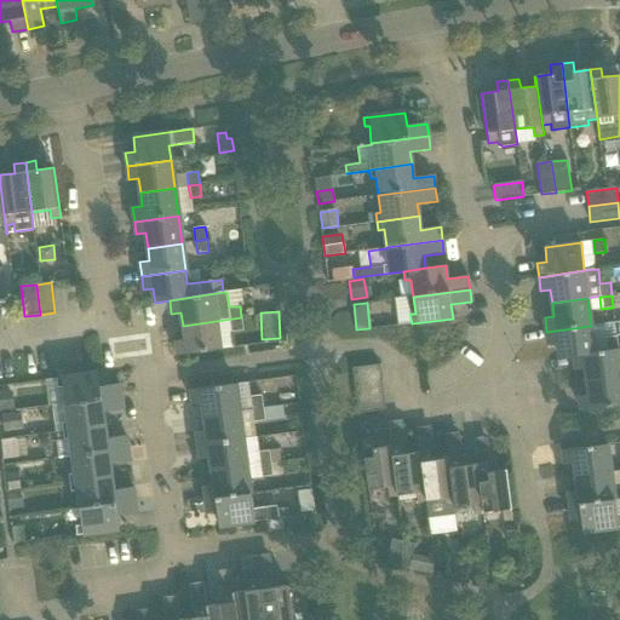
[(177,355),(233,348),(231,332),(242,329),(241,317),(183,326),(184,339),(174,340),(177,355)]
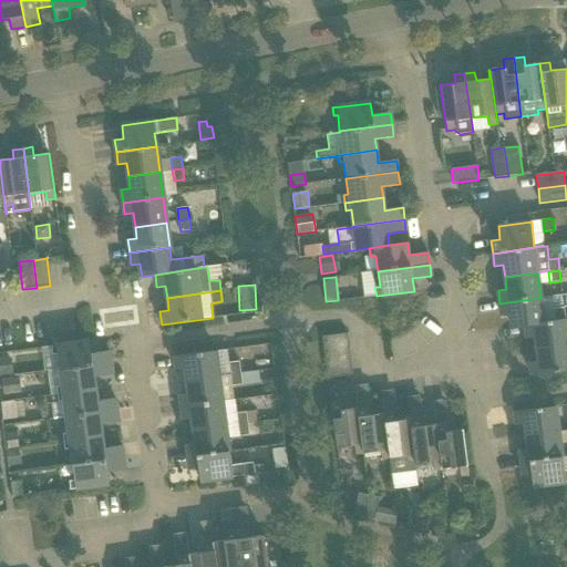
[(525,326),(544,323),(542,309),(540,298),(500,303),(501,316),(511,315),(512,328),(525,326)]
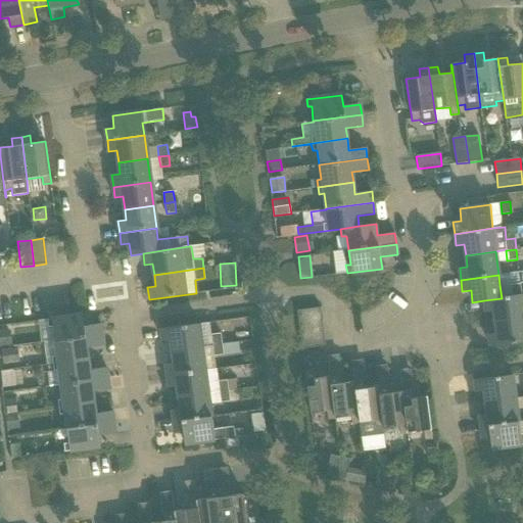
[(522,296),(522,294),(520,283),(510,284),(512,297),(522,296)]
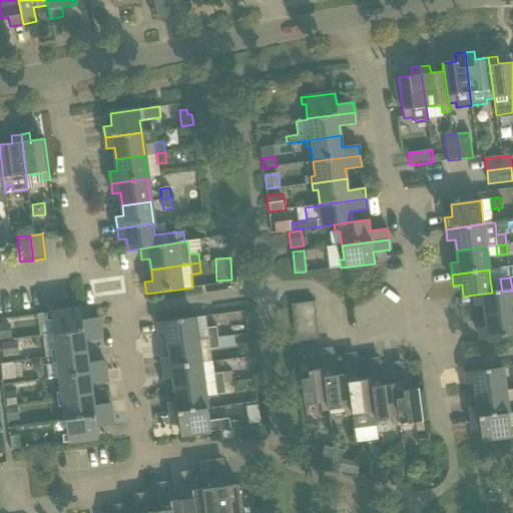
[(486,317),(512,313),(512,299),(512,291),(502,292),(492,293),(475,295),(476,306),(484,305),(486,317)]
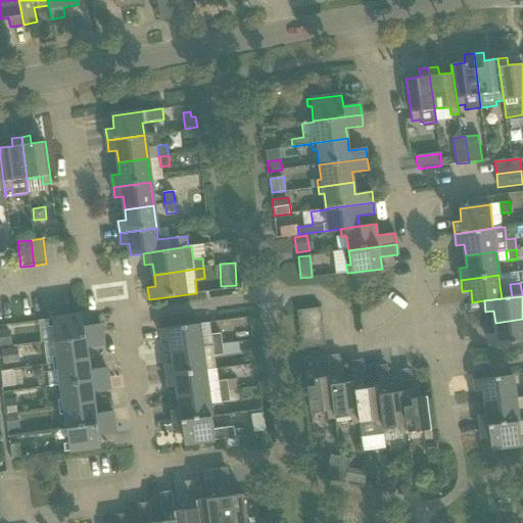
[(298,323),(322,321),(321,307),(297,311),(298,323)]
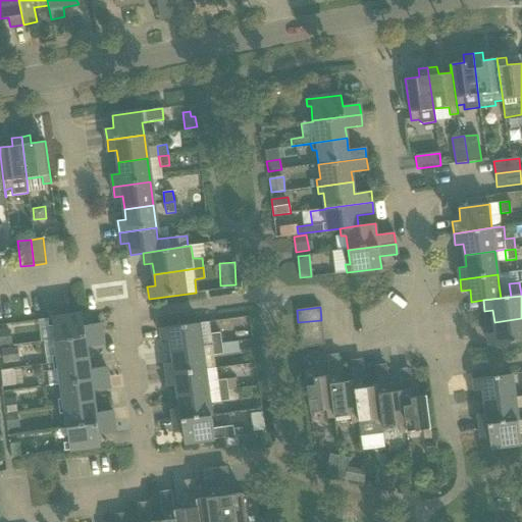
[(50,341),(102,333),(101,323),(84,325),(82,314),(48,319),(50,341)]
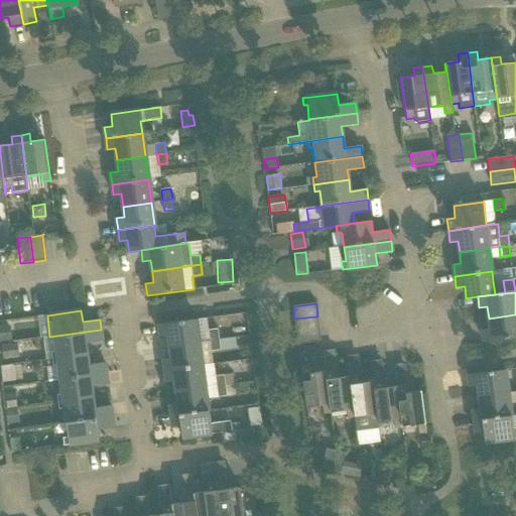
[(484,342),(515,337),(515,314),(489,318),(490,329),(483,330),(484,342)]
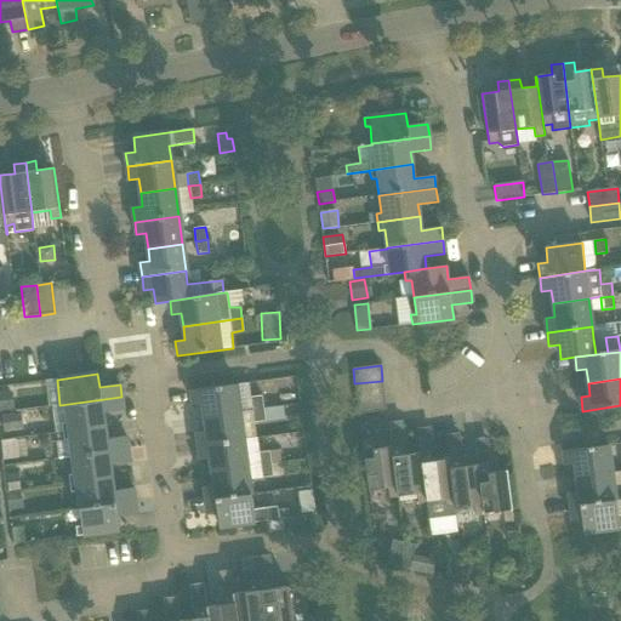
[(354,383),(357,400),(385,397),(382,381),(354,383)]
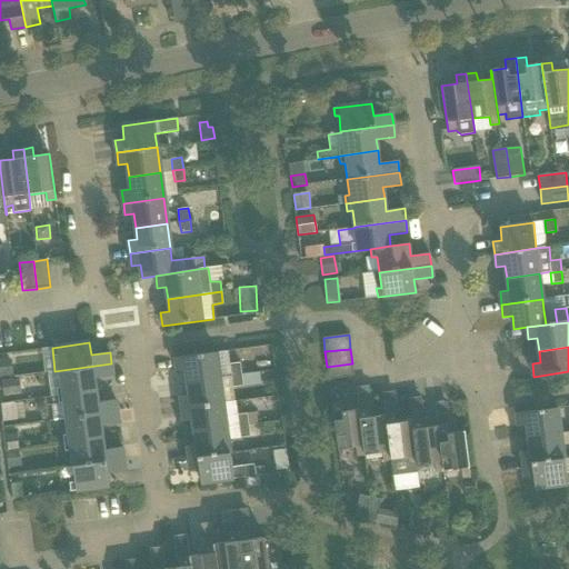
[(186,370),(188,381),(220,377),(218,366),(217,352),(176,358),(177,371),(186,370)]
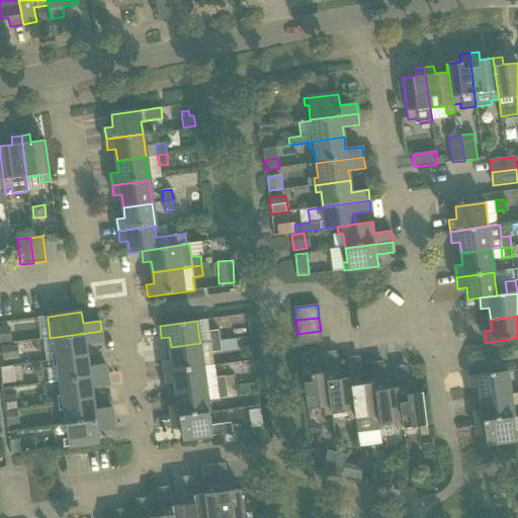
[(0,328),(0,342),(12,342),(10,327),(0,328)]
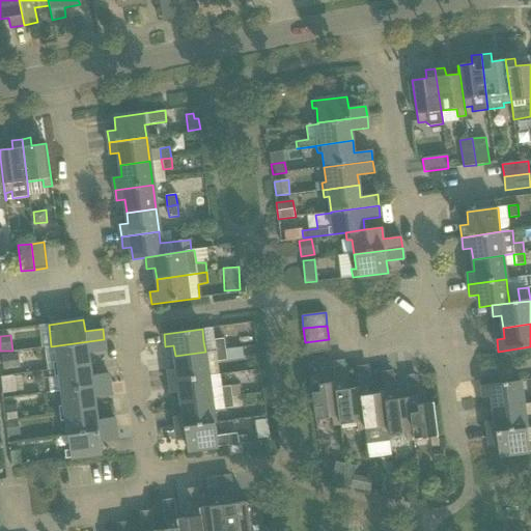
[(216,351),(225,350),(224,340),(224,338),(214,339),(216,351)]
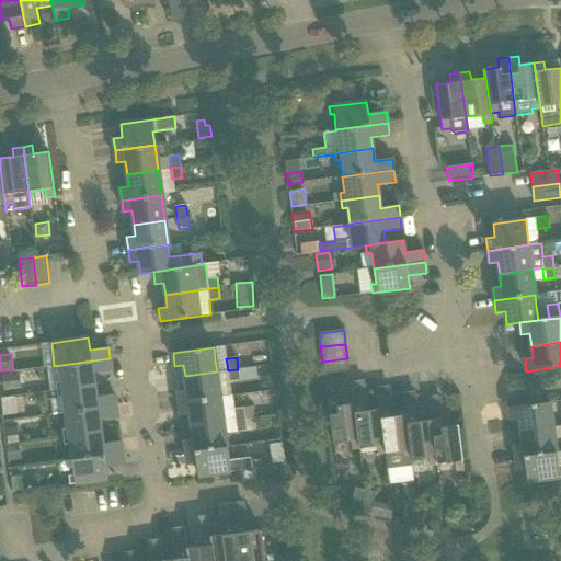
[(57,390),(94,385),(93,374),(111,370),(110,358),(54,366),(57,389),(57,390)]
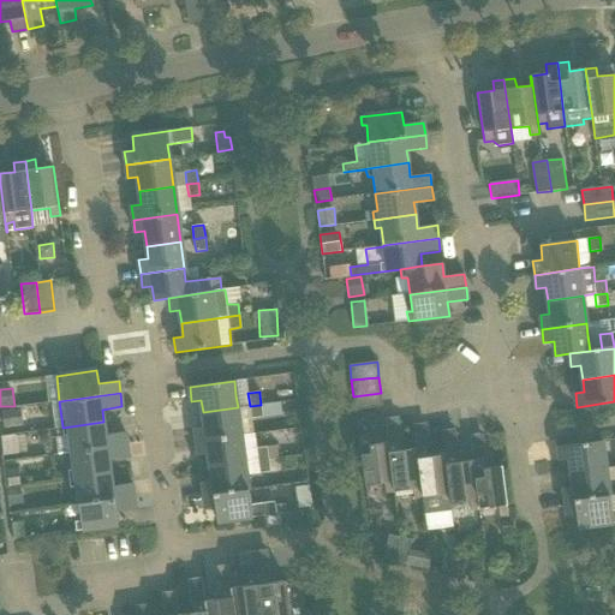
[(356,411),(383,406),(381,393),(353,396),(356,411)]
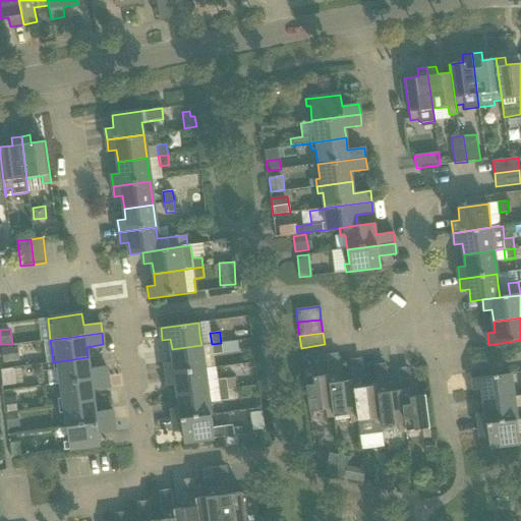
[(213,354),(231,352),(231,349),(230,342),(221,343),(212,344),(213,354)]
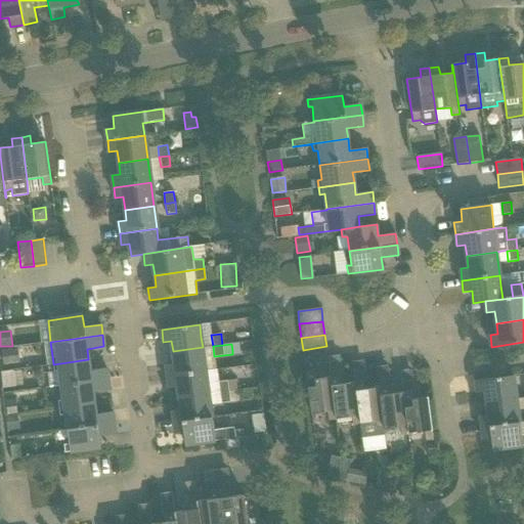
[(2,349),(3,364),(19,363),(18,347),(2,349)]
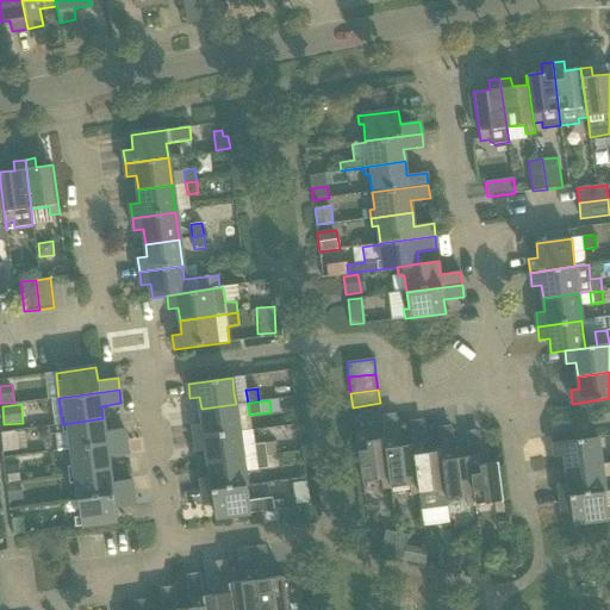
[(193,424),(195,439),(240,433),(237,416),(236,404),(201,409),(203,423),(193,424)]
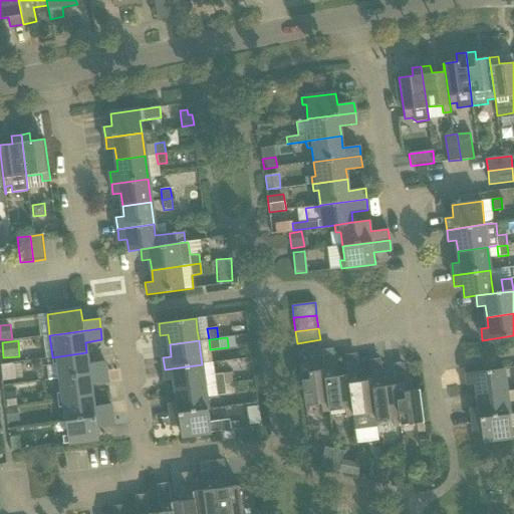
[(86,352),(52,357),(53,364),(47,365),(49,379),(106,371),(104,361),(88,363),(86,352)]
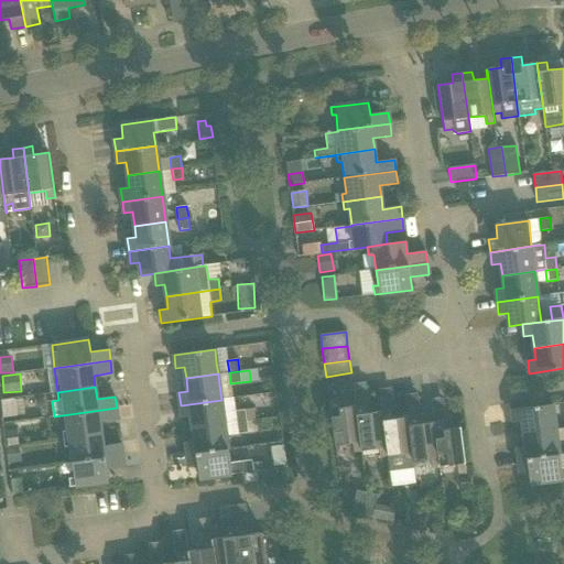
[(13,398),(1,400),(3,418),(15,416),(13,398)]
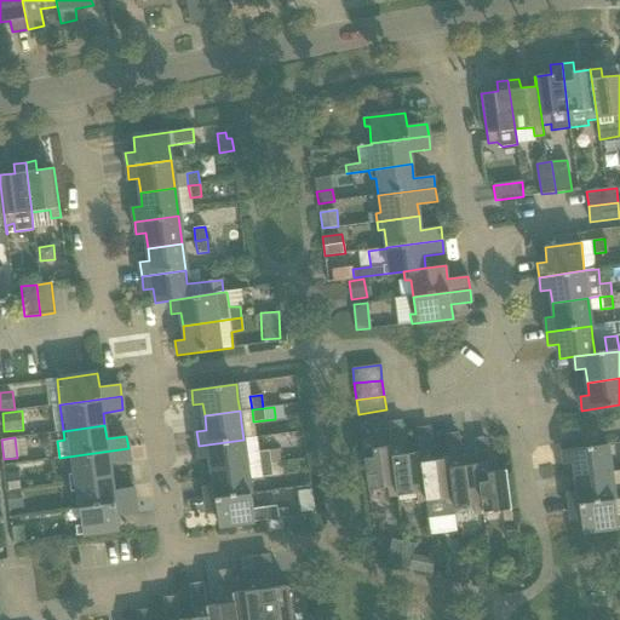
[(397,497),(391,446),(374,448),(373,438),(361,441),(368,489),(386,487),(388,498),(397,497)]
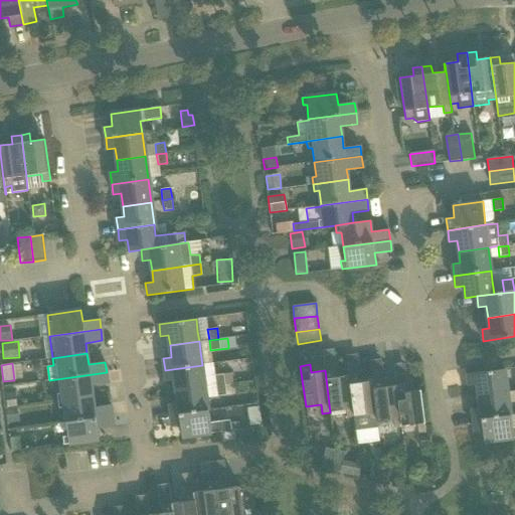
[(174,380),(176,391),(205,387),(204,376),(202,365),(165,370),(166,381),(174,380)]
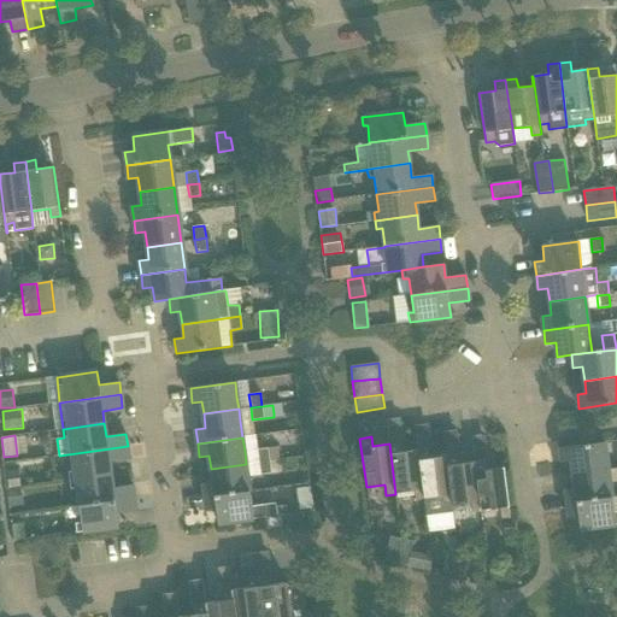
[(400,442),(389,444),(395,494),(413,492),(416,500),(423,500),(417,450),(401,452),(400,442)]
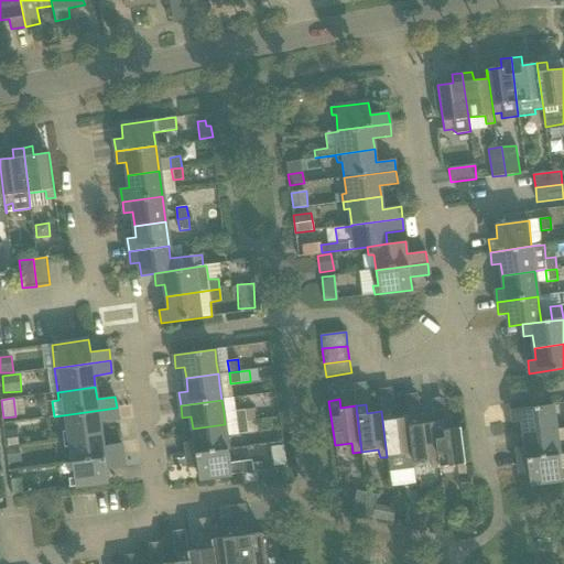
[(556,431),(556,430),(554,418),(552,404),(511,410),(513,423),(522,422),(523,435),(556,431)]
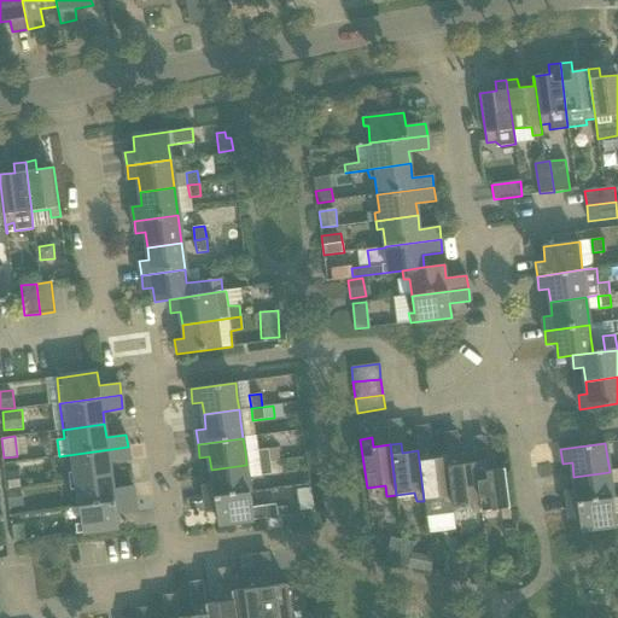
[(129,460),(128,447),(59,456),(73,455),(75,471),(69,472),(70,482),(111,476),(110,462),(129,460)]
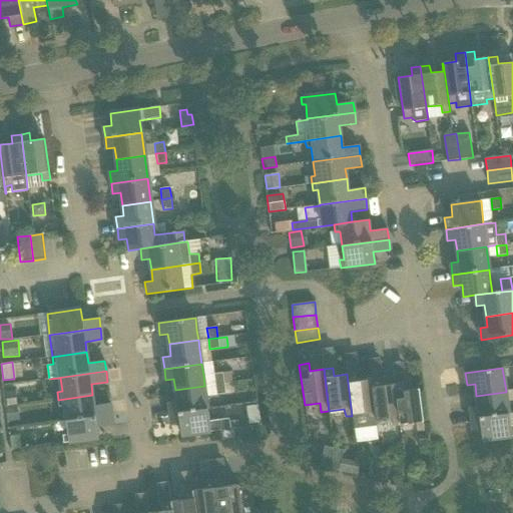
[(214,385),(224,383),(223,373),(214,374),(212,374),(214,385)]
